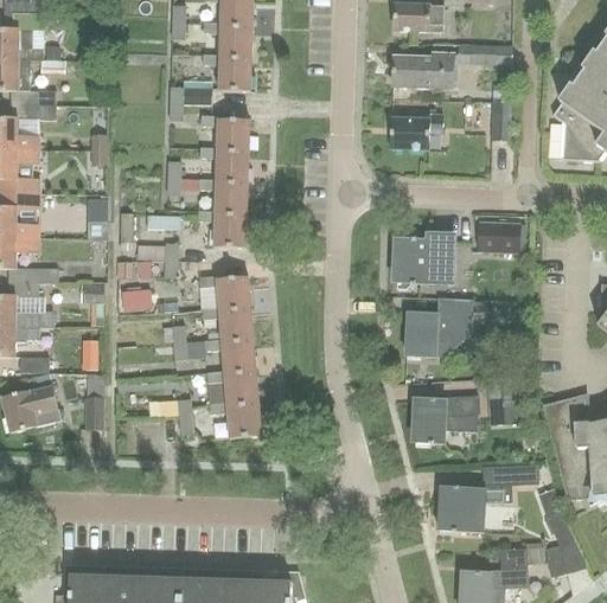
[(4,0),(4,12),(38,13),(38,0),(4,0)]
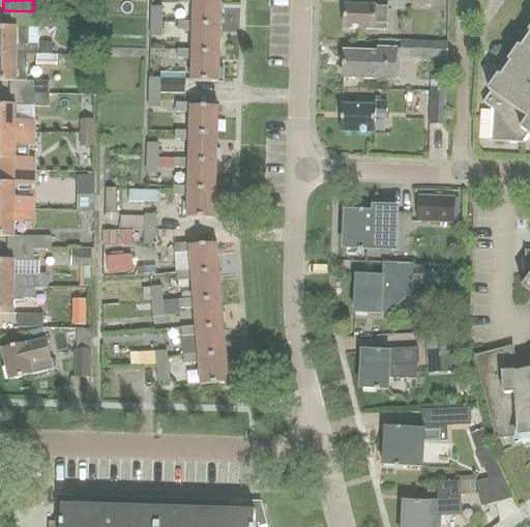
[(179,0),(179,1),(194,2),(194,21),(194,24),(221,25),(221,0),(179,0)]
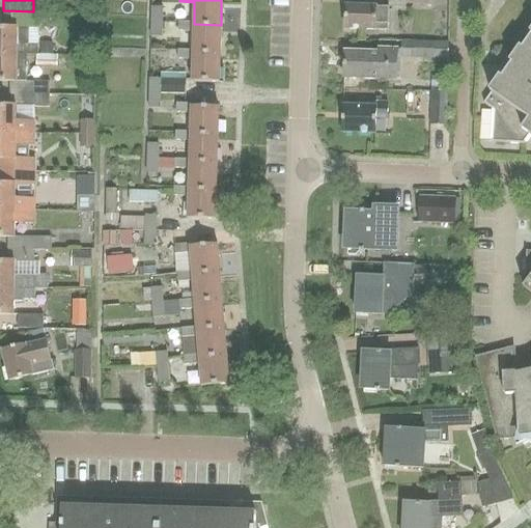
[(388,23),(388,5),(345,4),(345,27),(375,28),(375,22),(388,23)]
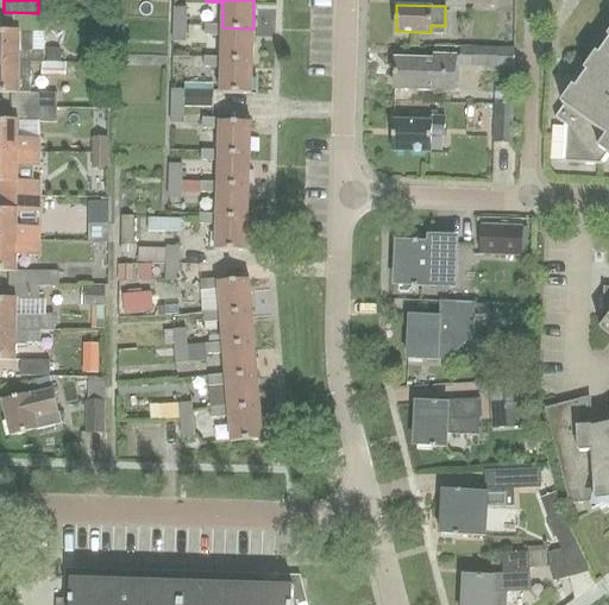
[(173,6),(173,23),(186,23),(186,6),(173,6)]
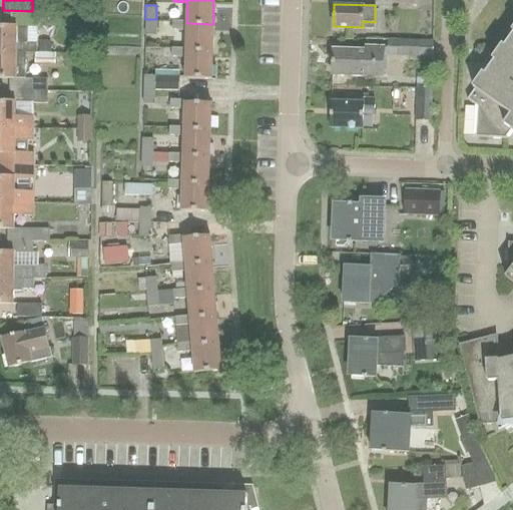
[(36,51),(36,41),(27,41),(27,26),(39,26),(39,11),(32,11),(3,10),(3,24),(0,24),(0,50),(25,51),(36,51)]
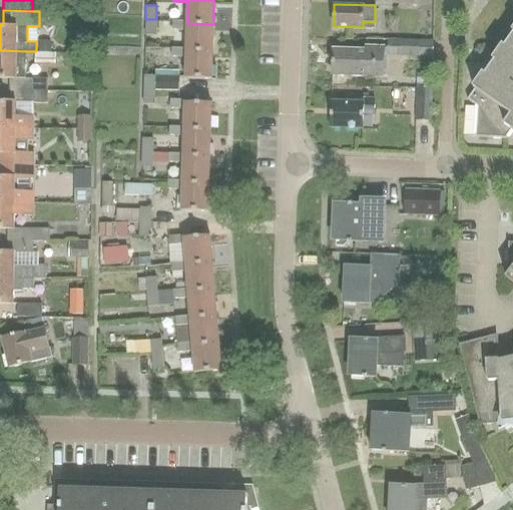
[(156,19),(145,19),(144,33),(156,33),(156,19)]
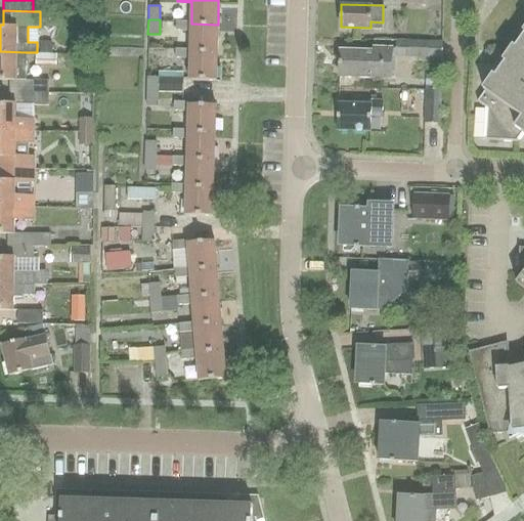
[(191,24),(191,20),(177,20),(176,29),(191,30),(190,48),(190,51),(217,51),(218,25),(191,24)]
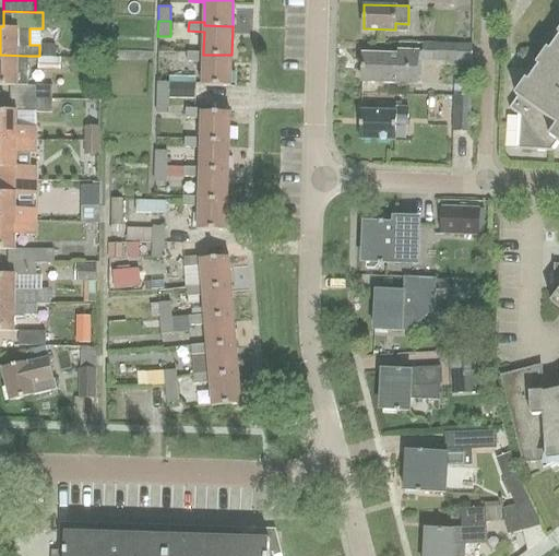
[(558,33),(508,107),(519,115),(518,146),(515,146),(515,148),(552,150),(552,149),(557,141),(558,142),(558,33)]
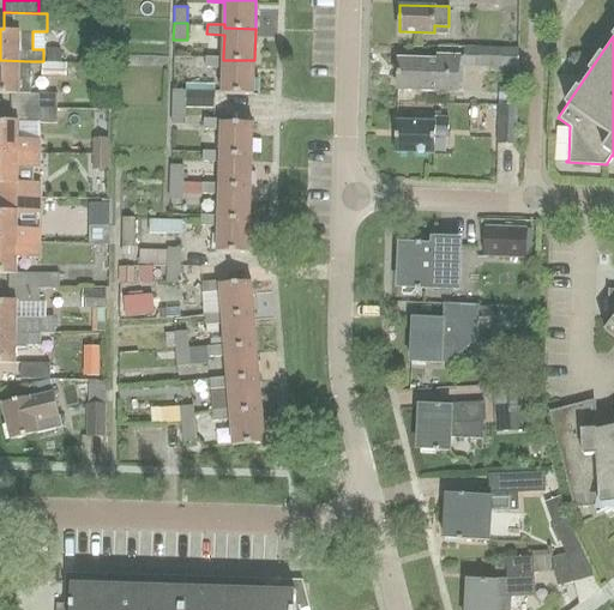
[(518,66),(518,46),(464,44),(463,65),(518,66)]
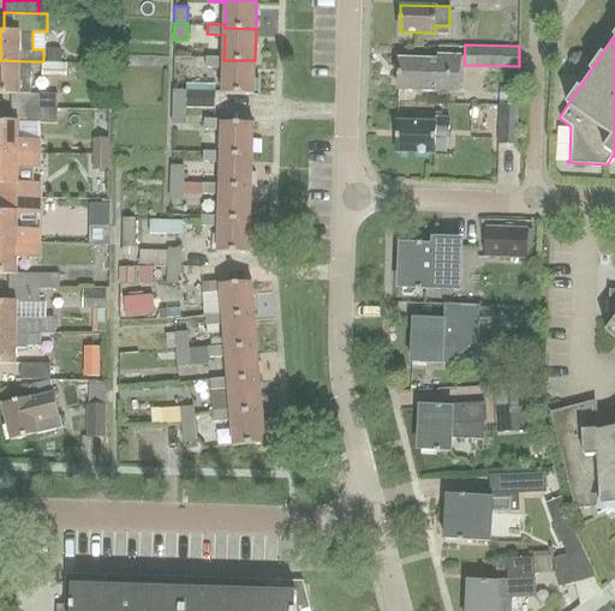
[(459,89),(459,71),(459,55),(440,55),(440,58),(399,58),(399,89),(459,89)]
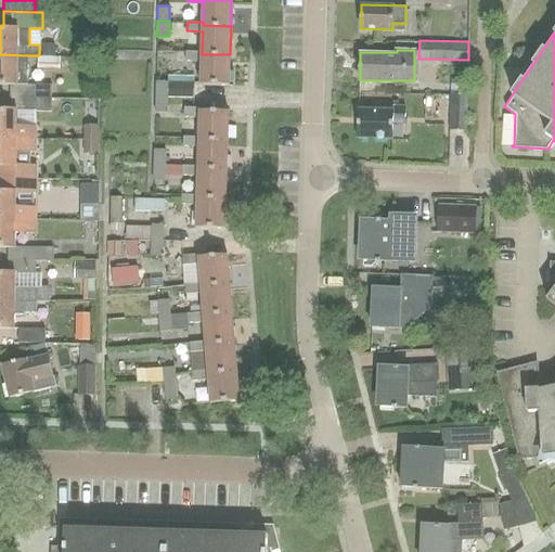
[(202,54),(202,51),(186,51),(185,60),(202,60),(201,84),(229,84),(230,54),(202,54)]
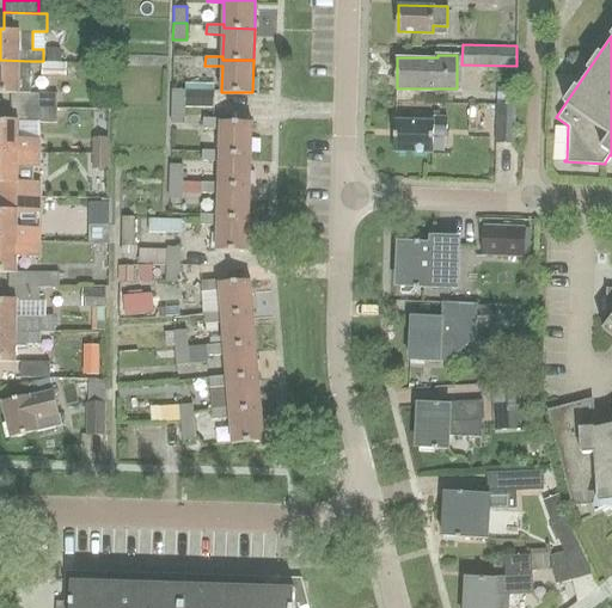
[(30,91),(30,61),(0,60),(0,90),(10,91),(10,105),(56,105),(56,91),(30,91)]
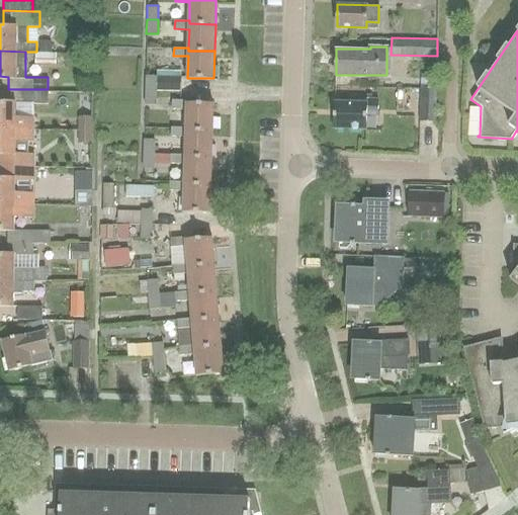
[(157,75),(145,75),(145,90),(156,90),(180,91),(180,75),(157,75)]
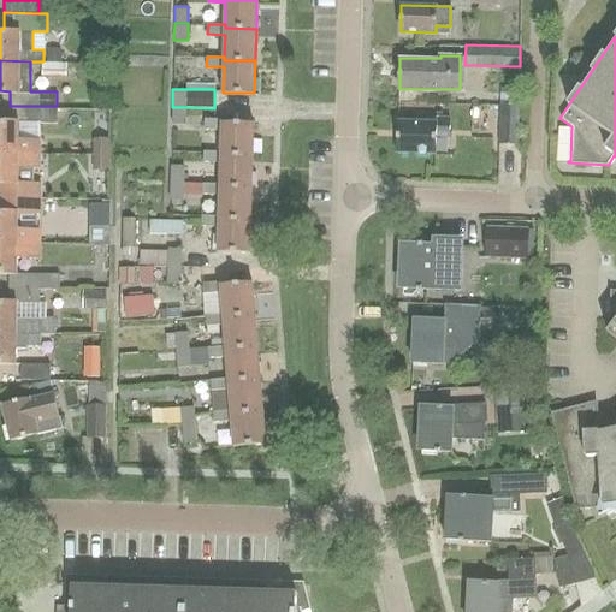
[(498,143),(517,143),(519,104),(499,104),(498,143)]
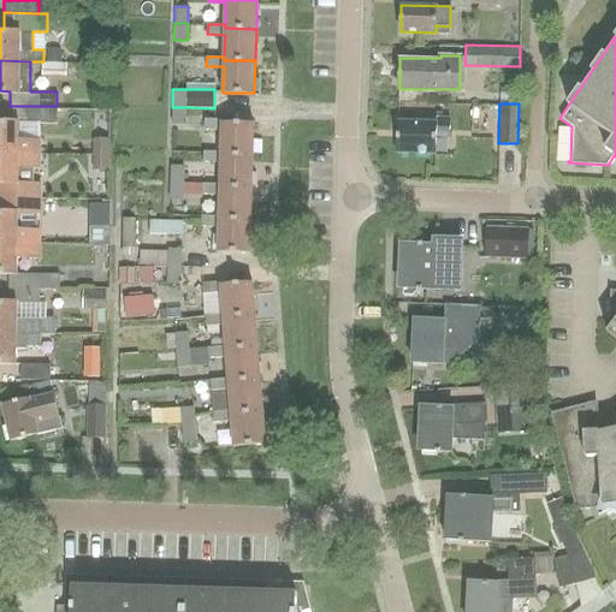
[(18,119),(42,120),(57,120),(57,106),(10,106),(10,119),(0,119),(0,150),(40,152),(40,137),(18,137),(18,119)]
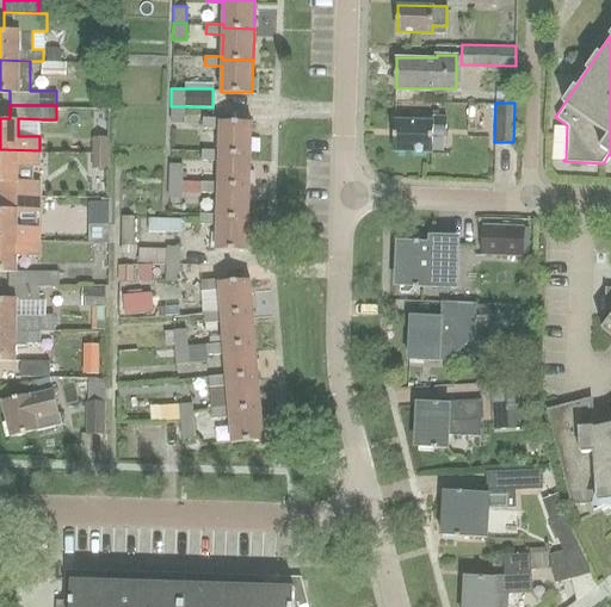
[(171,106),(171,123),(184,123),(184,106),(171,106)]
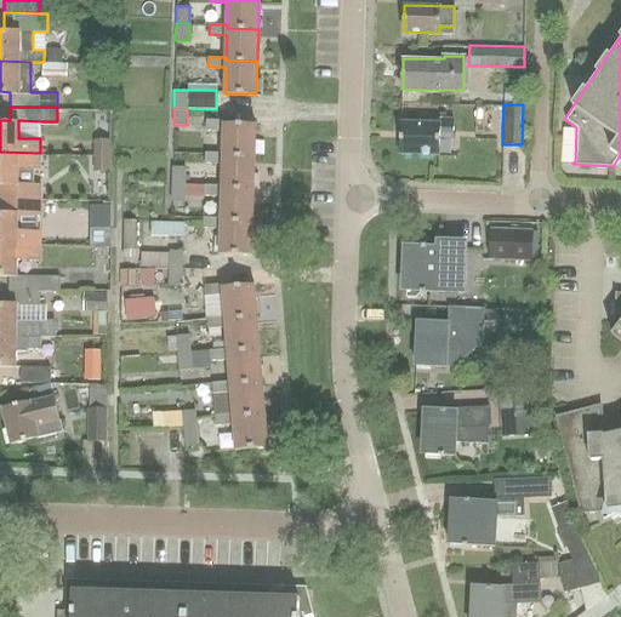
[(417,116),(416,121),(400,121),(399,153),(438,154),(439,137),(453,138),(453,119),(417,116)]
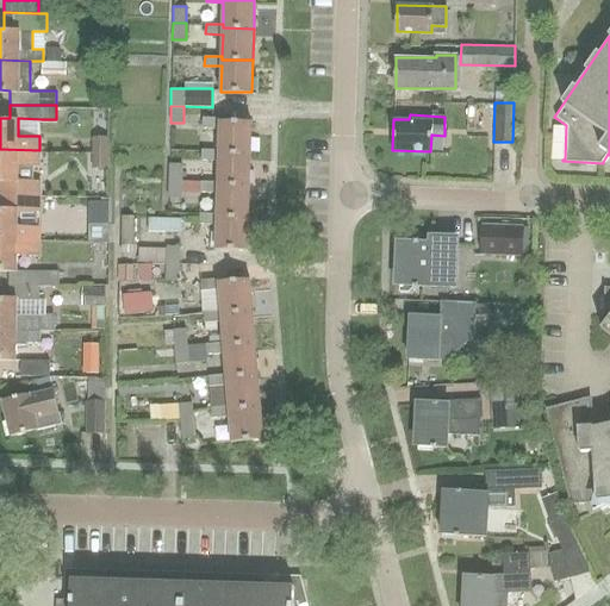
[(219,152),(249,152),(250,120),(219,119),(219,117),(203,117),(203,127),(219,127),(219,149),(219,152)]
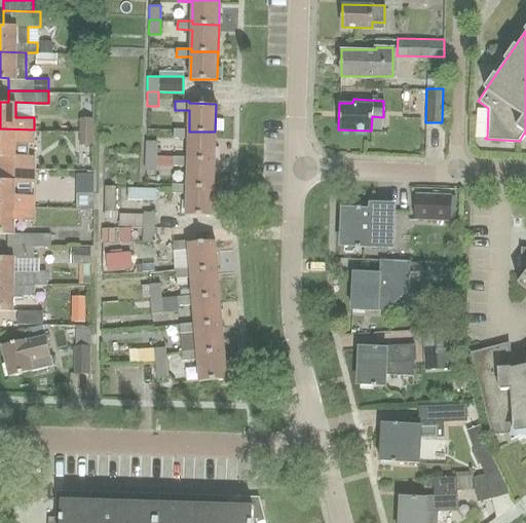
[(79,117),(79,131),(92,131),(92,117),(79,117)]
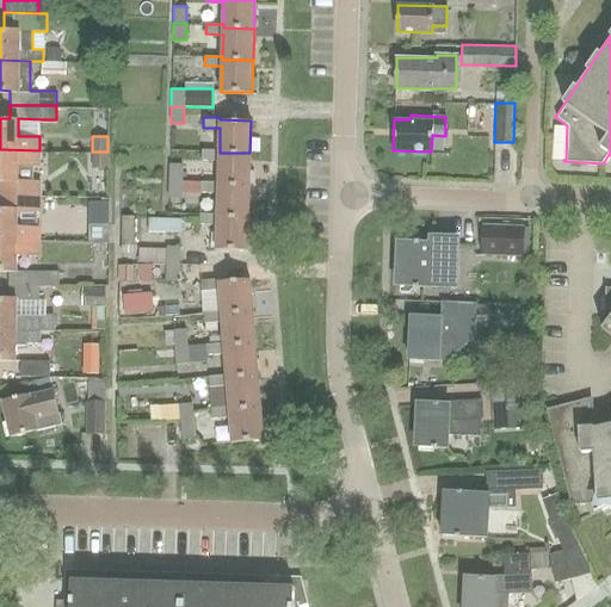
[(41,180),(18,180),(18,163),(39,165),(39,150),(0,149),(0,194),(41,196),(41,180)]
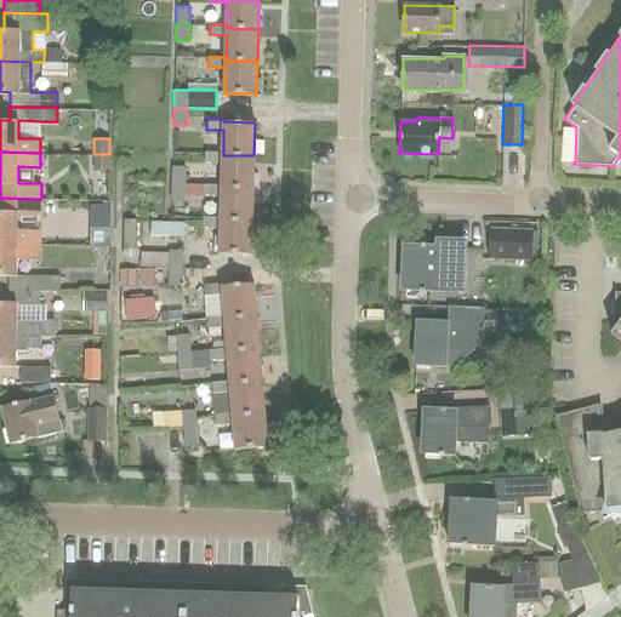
[(222,188),(252,189),(254,155),(223,155),(223,152),(205,152),(205,161),(222,163),(222,184),(222,188)]
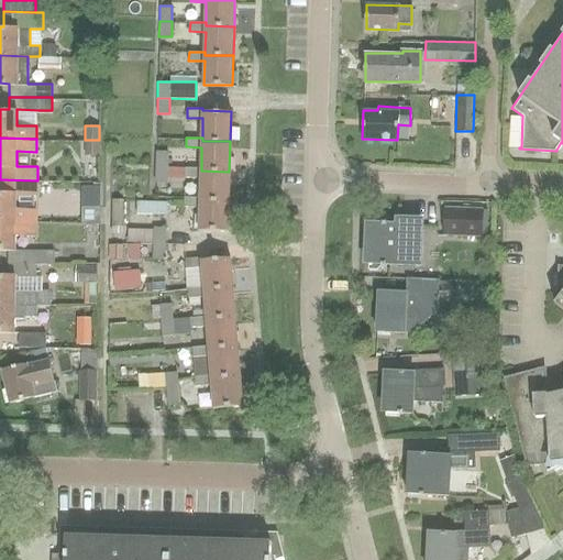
[(85,154),(99,154),(99,140),(85,140),(85,154)]
